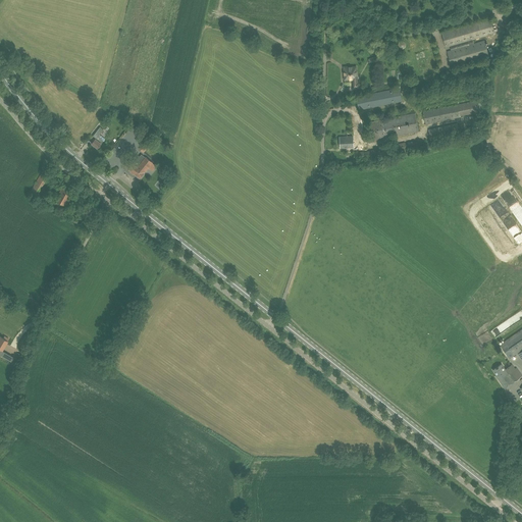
[(472,39),(494,33),(490,18),(441,33),(446,47),(468,41),(469,45),(447,52),(452,66),(488,56),(484,41),(474,44),(472,39)]
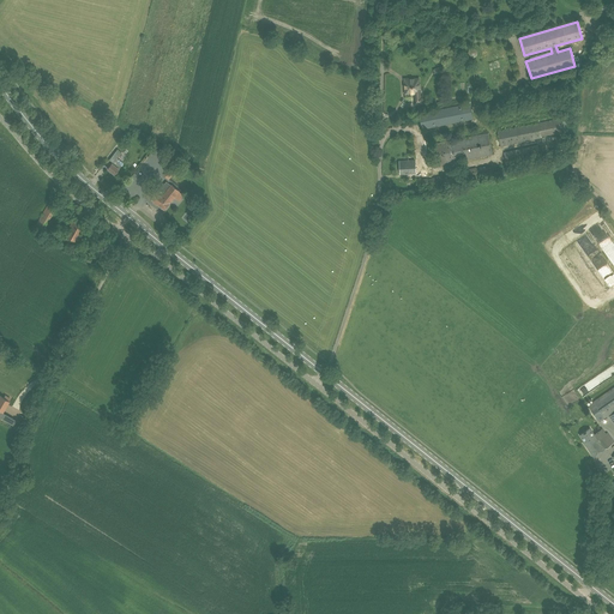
[(404,83),(404,84),(404,94),(415,94),(415,103),(422,103),(422,96),(419,96),(419,79),(408,79),(407,79),(405,79),(404,80),(404,82),(404,83)]
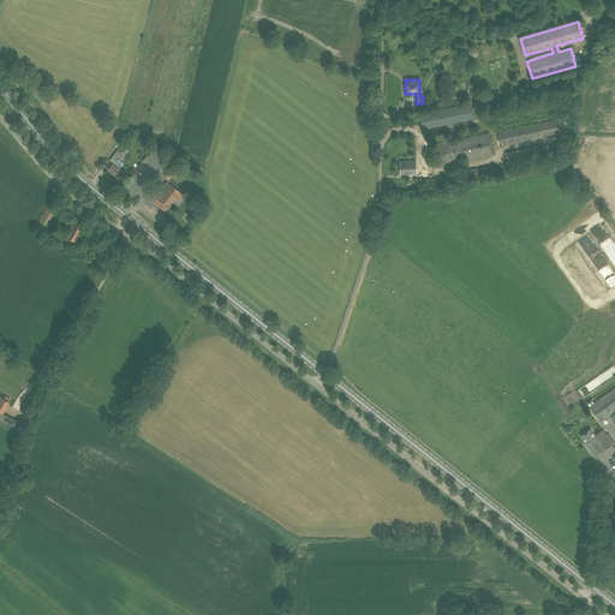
[(423,130),(473,119),(470,103),(419,114),(423,130)]
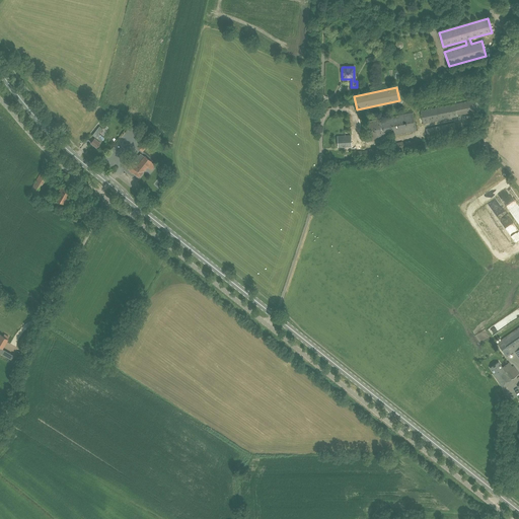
[(420,124),(477,113),(474,99),(421,110),(422,118),(419,119),(420,124)]
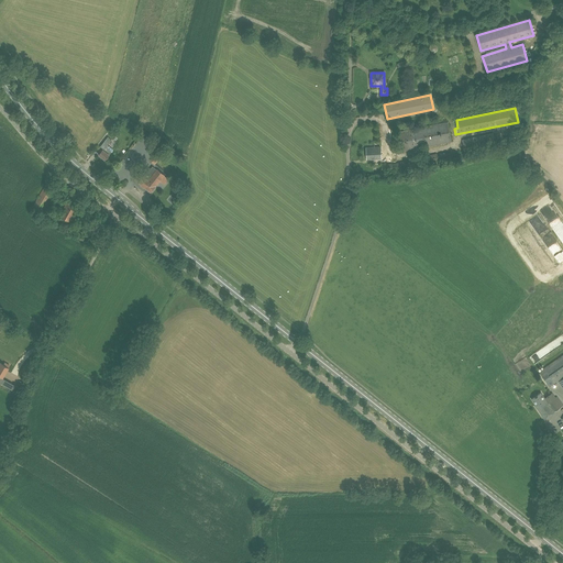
[(399,152),(452,142),(448,122),(396,132),(399,152)]
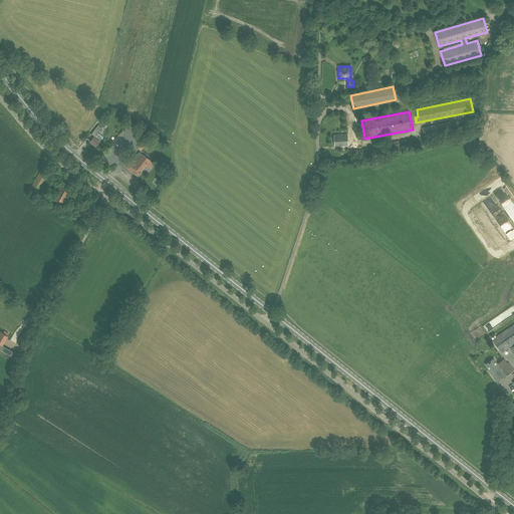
[(91,139),(89,141),(95,146),(101,139),(103,138),(103,137),(101,135),(94,130),(91,134),(93,136),(92,138),(91,139)]
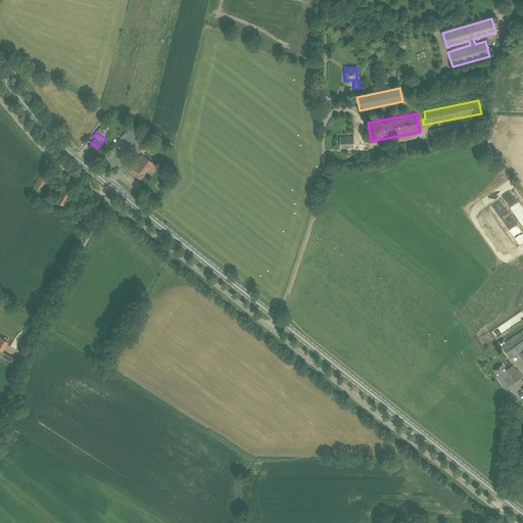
[(341,148),(354,147),(353,136),(340,137),(341,148)]
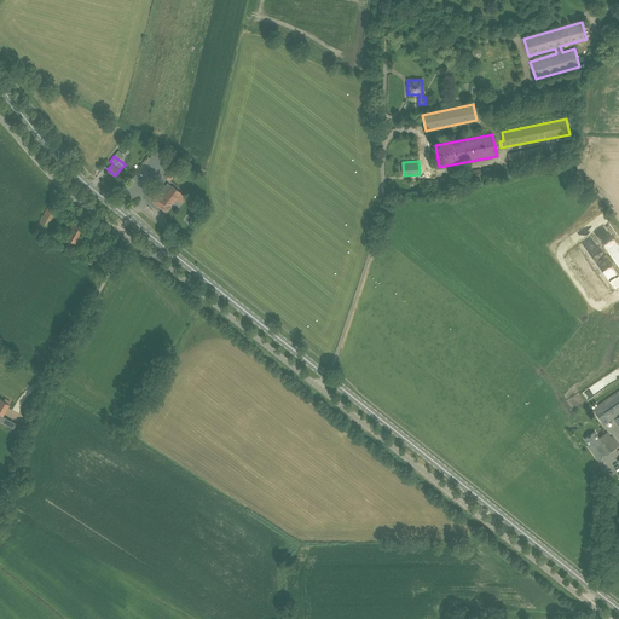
[(167,212),(181,191),(173,185),(172,186),(168,184),(165,189),(158,185),(154,191),(149,197),(167,212)]
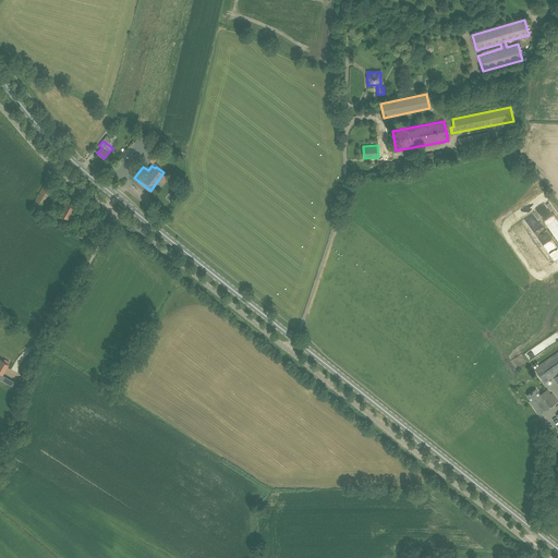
[(39,209),(51,190),(44,185),(32,206),(39,209)]
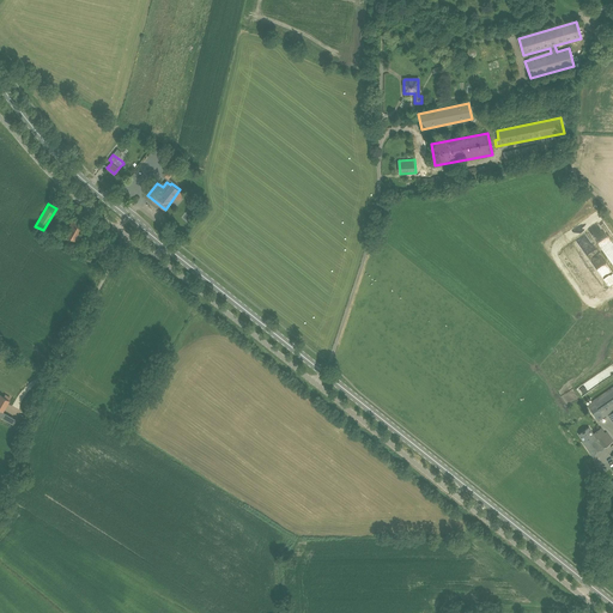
[(76,242),(84,226),(73,220),(68,228),(70,228),(65,236),(76,242)]
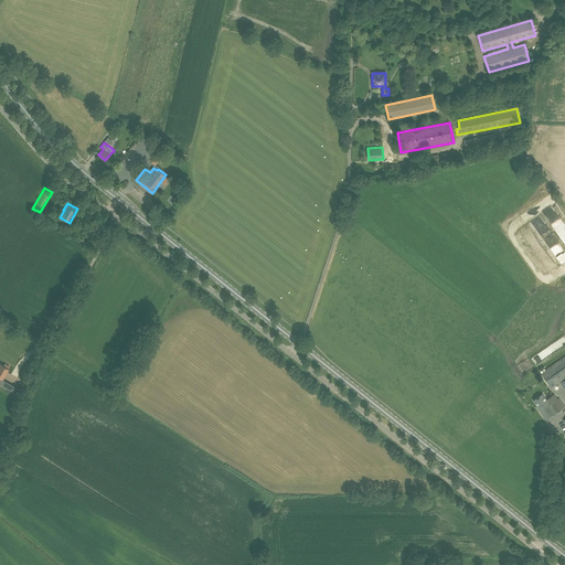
[(544,366),(542,361),(547,356),(562,351),(564,349),(564,348),(564,333),(564,334),(561,338),(562,338),(554,344),(550,347),(551,349),(547,351),(542,353),(537,358),(541,368),(544,366)]
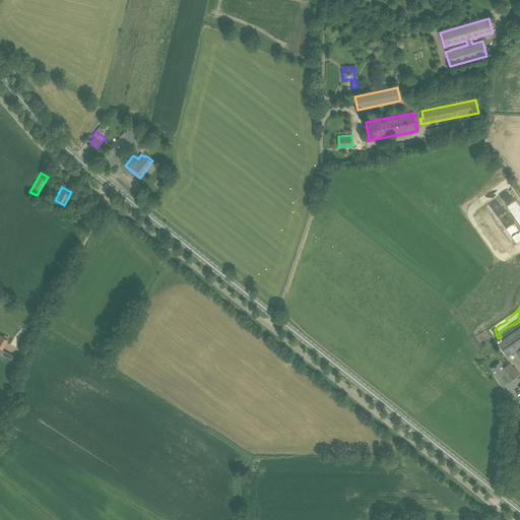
[(508,356),(519,347),(519,327),(498,343),(508,356)]
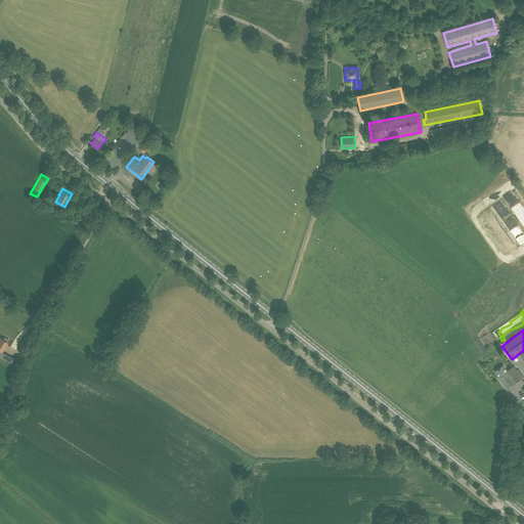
[(2,352),(8,341),(4,338),(3,340),(0,338),(0,356),(1,357),(3,353),(2,352)]
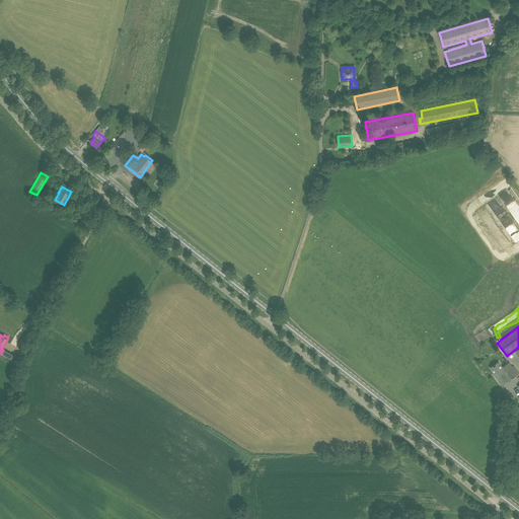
[(502,386),(518,373),(513,365),(511,367),(508,363),(502,367),(499,361),(490,368),(494,374),(502,386)]
